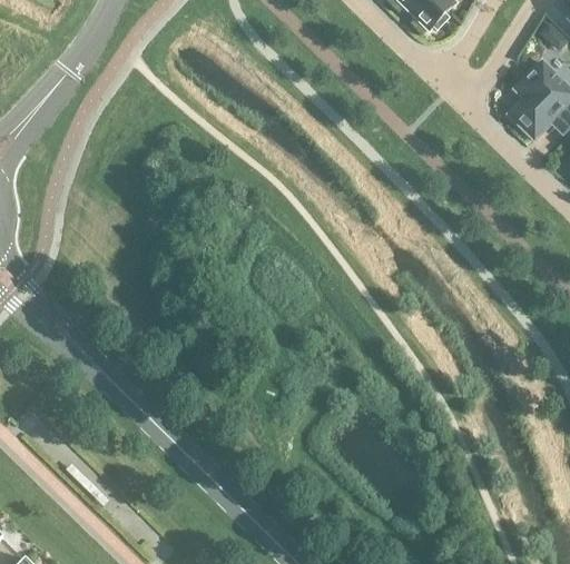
[(399,0),(429,29),(432,25),(436,28),(448,17),(444,12),(454,2),(452,0),(399,0)]
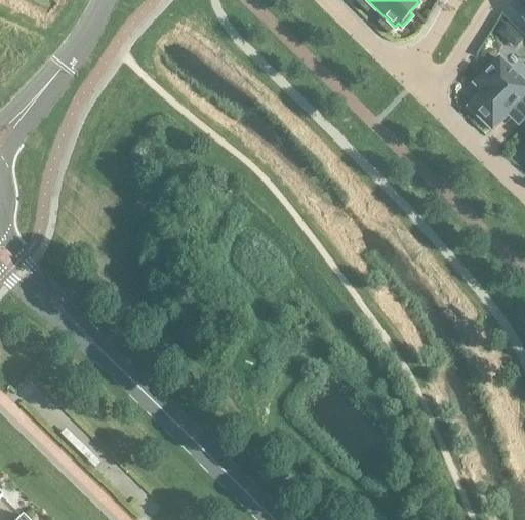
[(524,1),(513,14),(518,21),(516,24),(524,33),(524,1)]
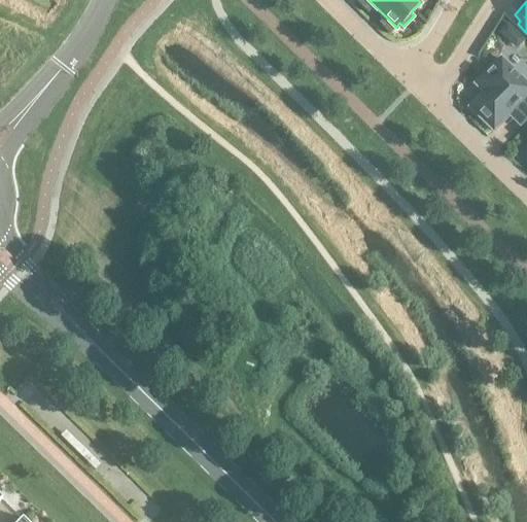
[(507,21),(498,30),(504,35),(511,34),(516,28),(507,21)]
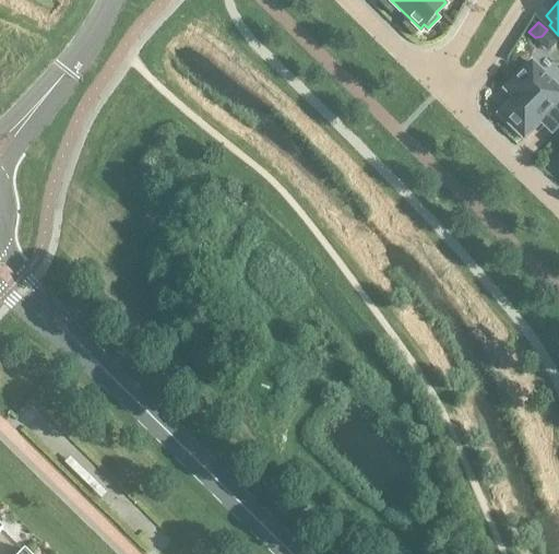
[(513,95),(498,112),(523,136),(546,113),(558,125),(558,124),(558,85),(531,59),(504,86),(513,95)]
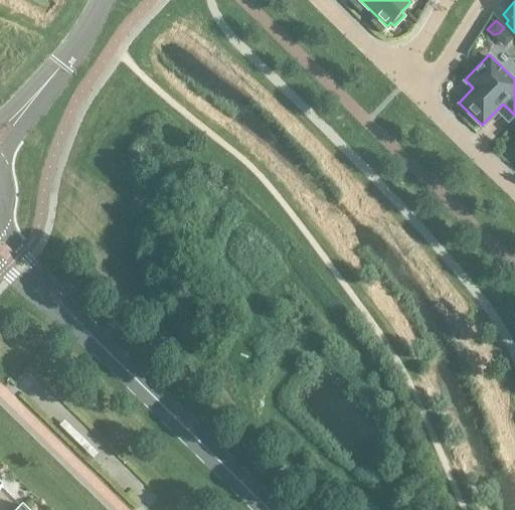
[(0,509),(18,509),(22,507),(0,485),(0,509)]
